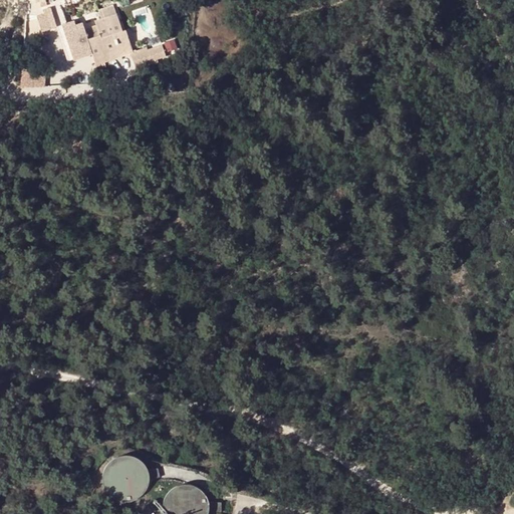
[(98,9),(101,18),(116,12),(113,4),(98,9)]
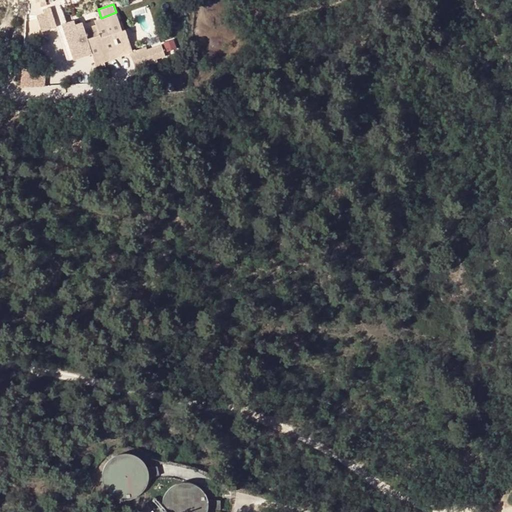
[(39,31),(51,29),(47,12),(35,15),(39,31)]
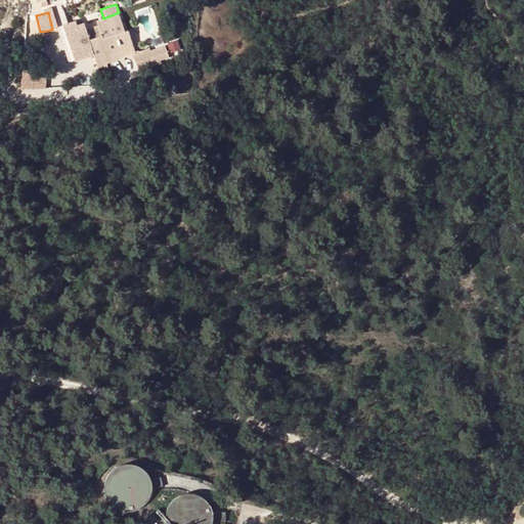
[(93,52),(95,56),(120,47),(116,34),(125,30),(119,12),(103,18),(96,20),(97,24),(86,29),(83,22),(77,25),(75,19),(57,27),(60,35),(66,33),(75,58),(87,54),(86,50),(92,48),(93,52)]
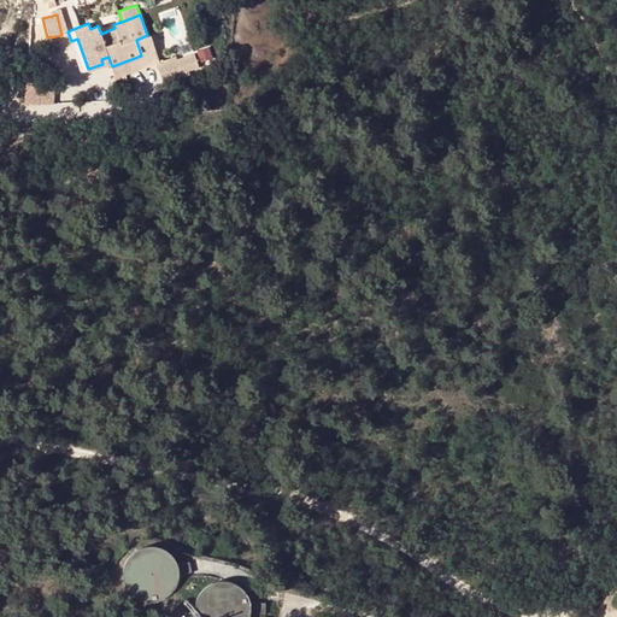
[(151,34),(147,35),(136,40),(141,56),(112,66),(115,76),(159,59),(151,34)]
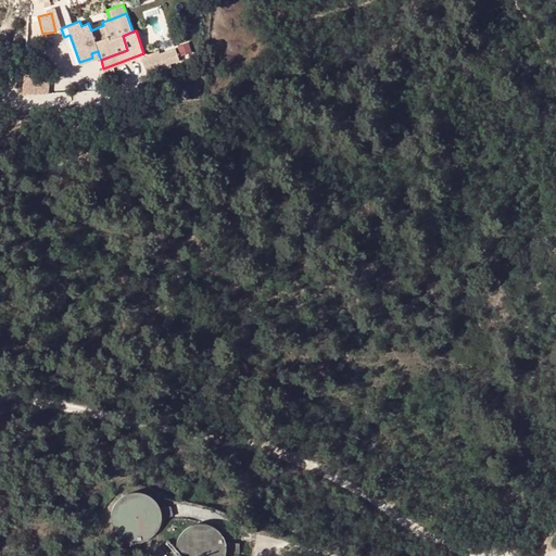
[(50,95),(50,79),(24,80),(24,96),(50,95)]
